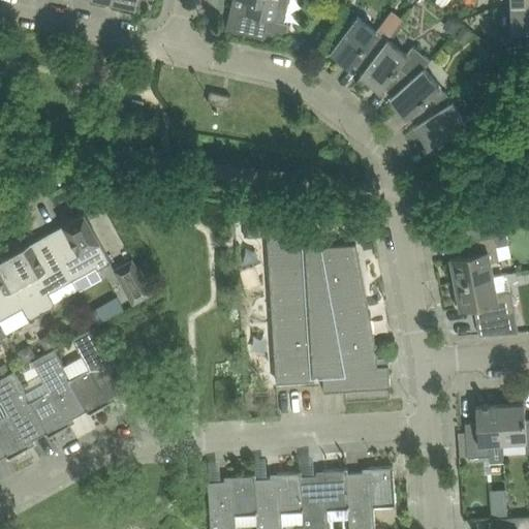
[(288,0),(248,0),(249,0),(242,34),(263,39),(269,19),(284,22),(288,0)]
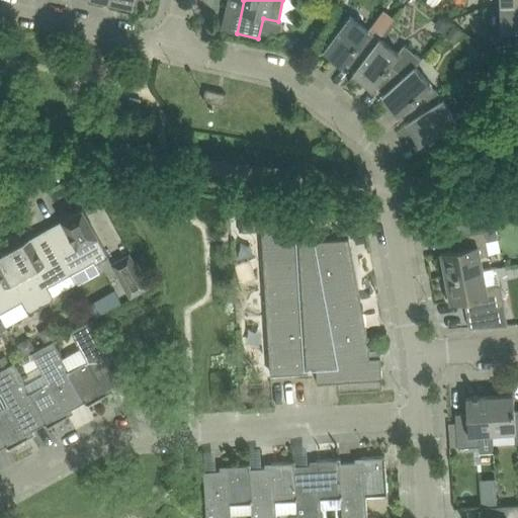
[(517,5),(501,6),(502,45),(517,44),(517,5)]
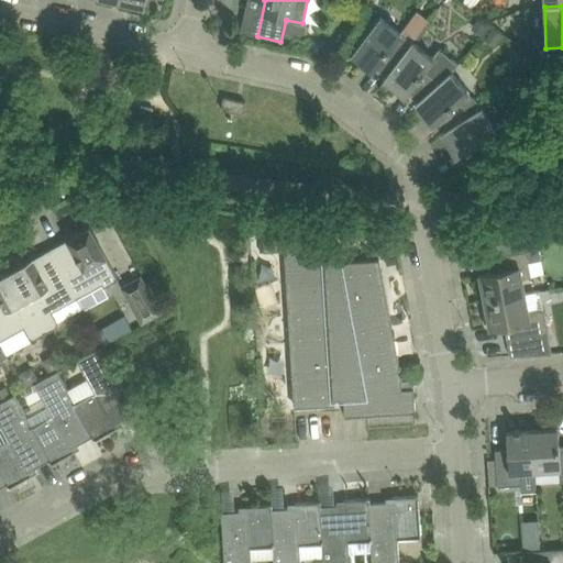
[(479,15),(470,29),(482,37),(492,24),(479,15)]
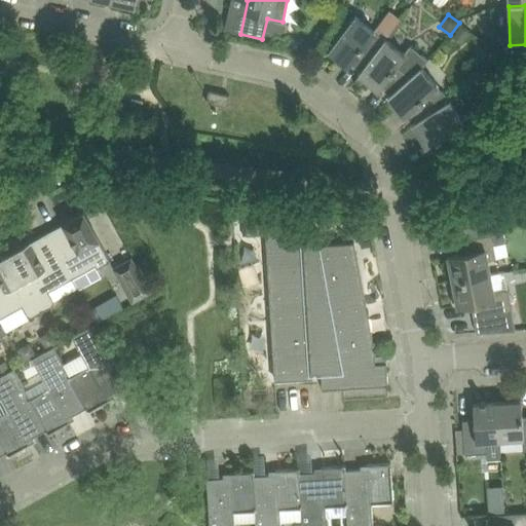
[(350,64),(361,72),(386,39),(355,15),(328,51),(348,67),(350,64)]
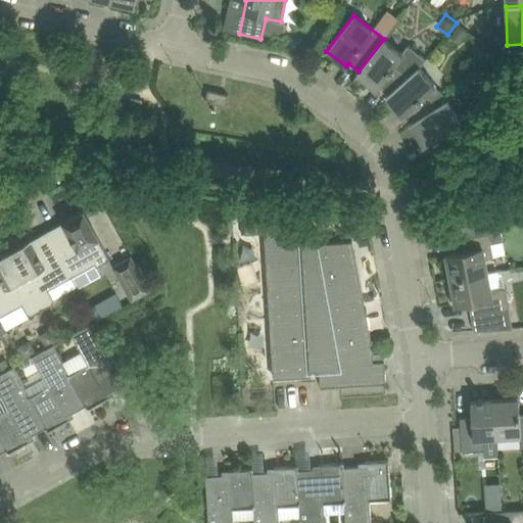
[(458,27),(450,37),(460,44),(467,33),(458,27)]
